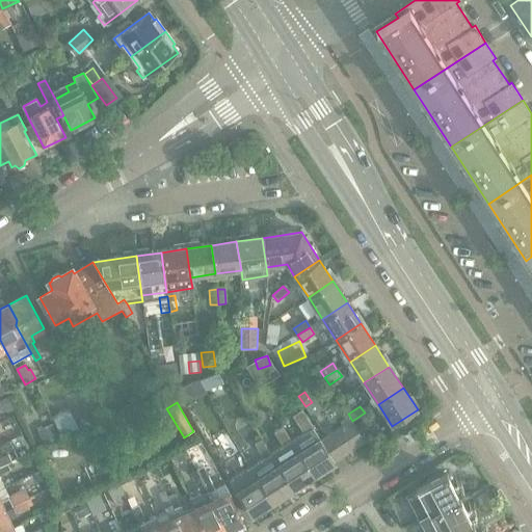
[(313,427),(302,410),(294,416),(304,432),(313,427)]
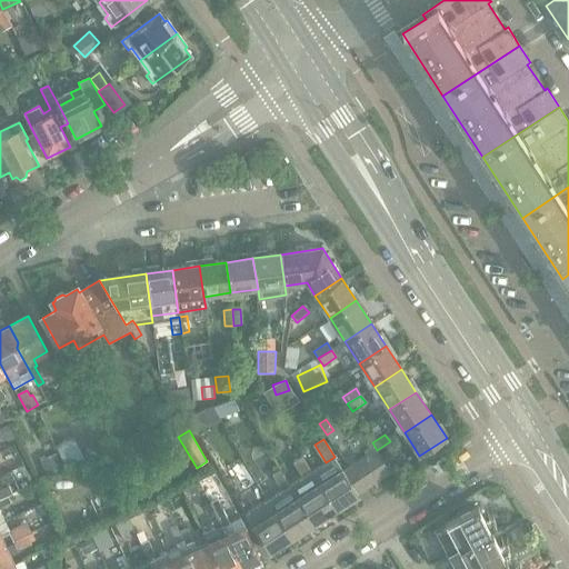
[(363,457),(352,465),(367,487),(379,480),(363,457)]
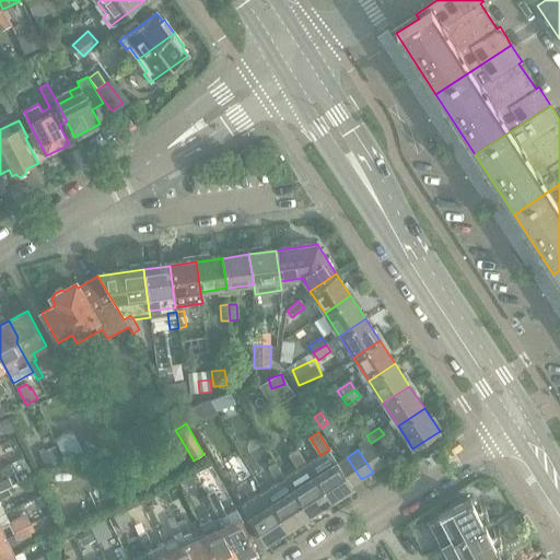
[(299,454),(291,459),(298,469),(305,465),(299,454)]
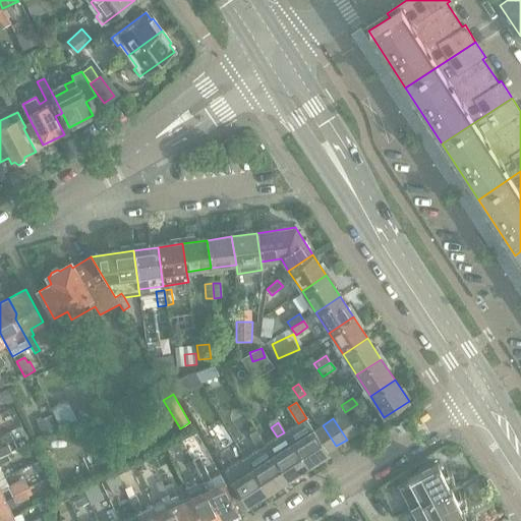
[(336,446),(323,425),(313,430),(328,452),(336,446)]
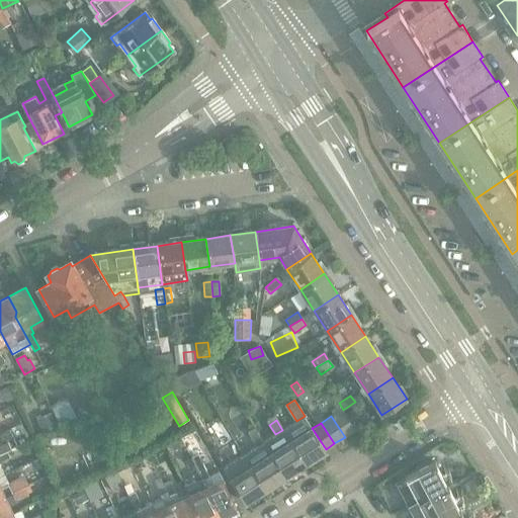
[(311,427),(289,440),(305,464),(326,450),(326,449),(312,428),(311,427)]
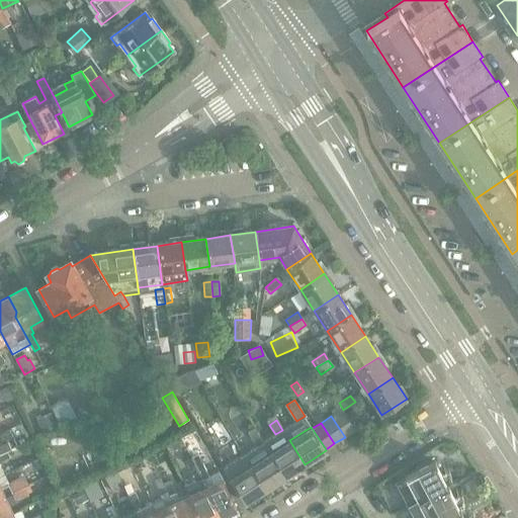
[(256,433),(249,437),(256,446),(262,442),(256,433)]
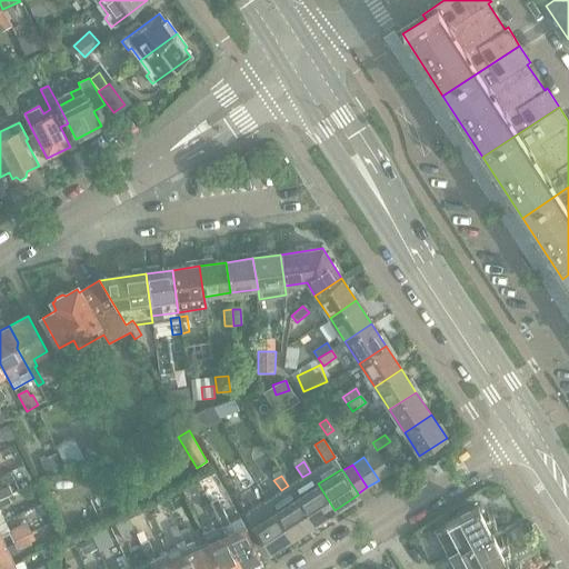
[(186,488),(189,497),(200,492),(196,482),(186,488)]
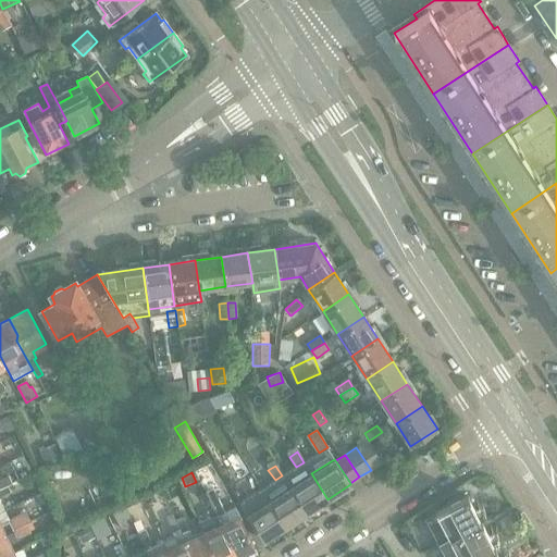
[(311,473),(289,487),(306,514),(327,499),(311,473)]
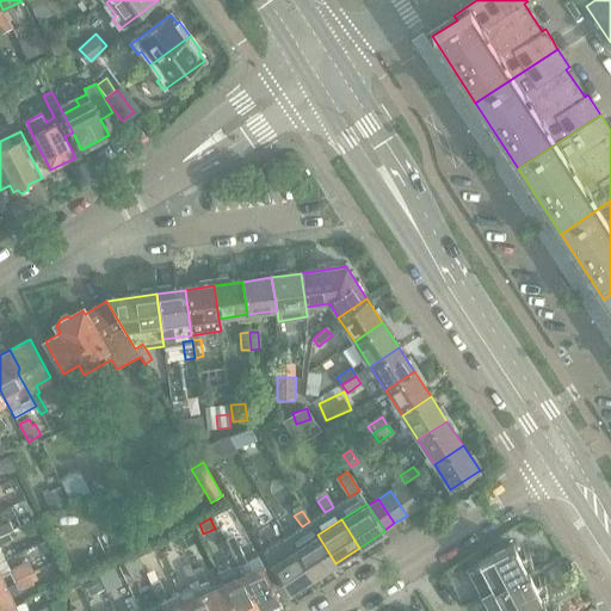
[(290,543),(276,520),(270,525),(283,548),(290,543)]
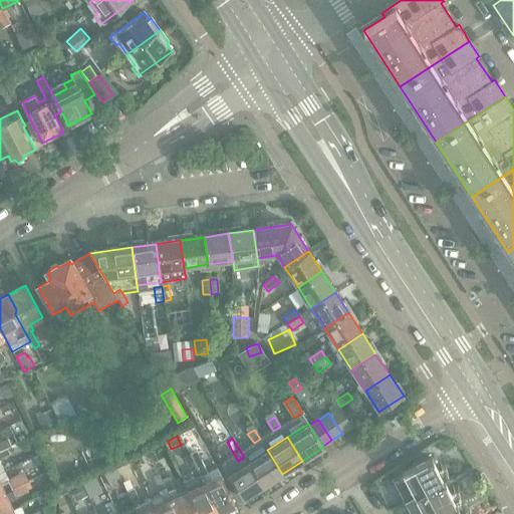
[(0,451),(7,448),(9,447),(6,441),(0,444),(0,451)]
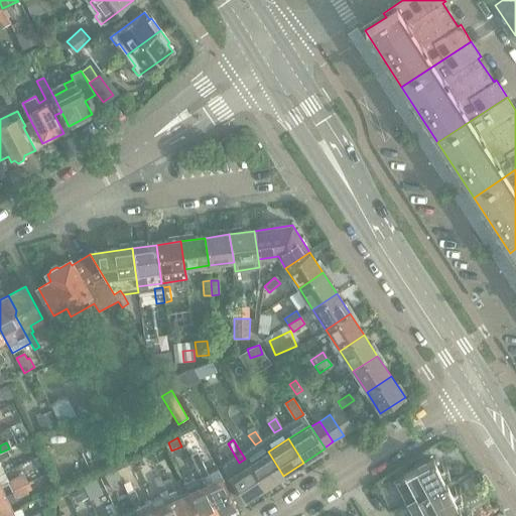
[(117,462),(108,442),(91,449),(100,469),(117,462)]
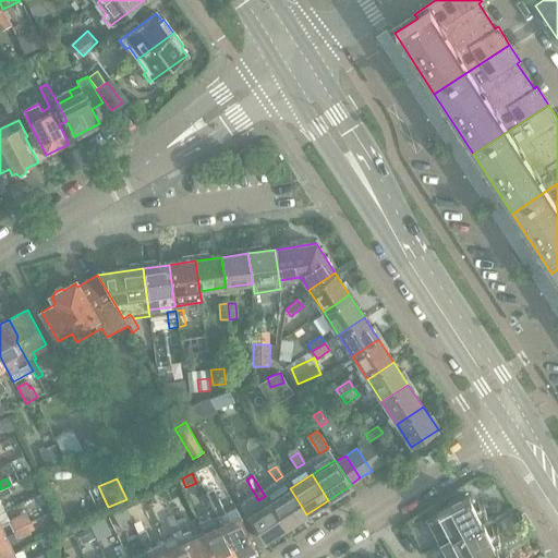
[(0,489),(0,513),(5,511),(0,500),(0,498),(11,494),(8,486),(0,489)]
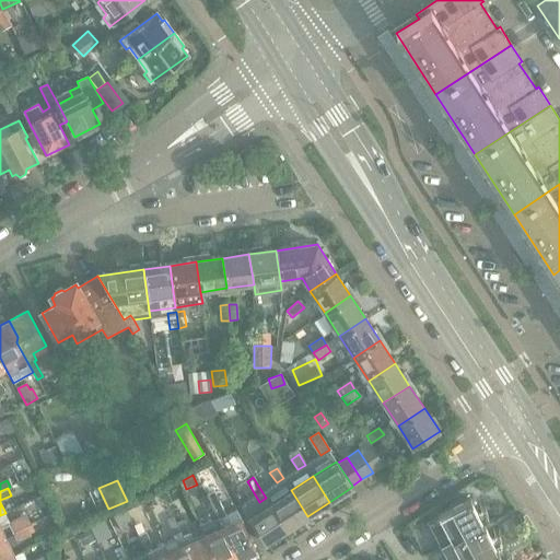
[(205,493),(216,517),(236,558),(243,555),(246,557),(256,551),(235,509),(224,514),(212,490),(205,493)]
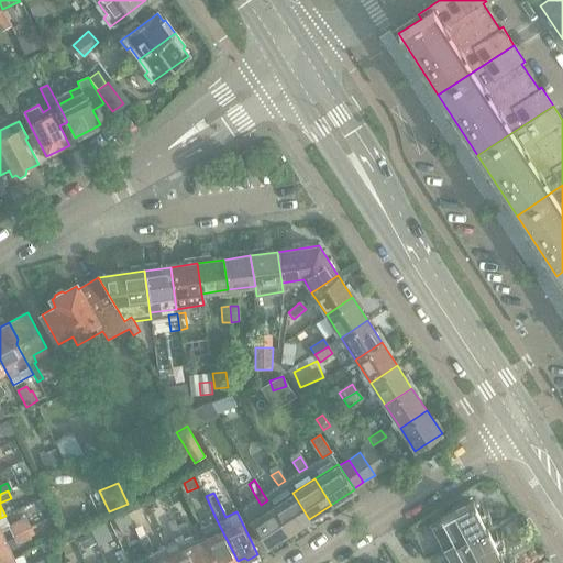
[(293,493),(272,507),(288,532),(309,519),(293,493)]
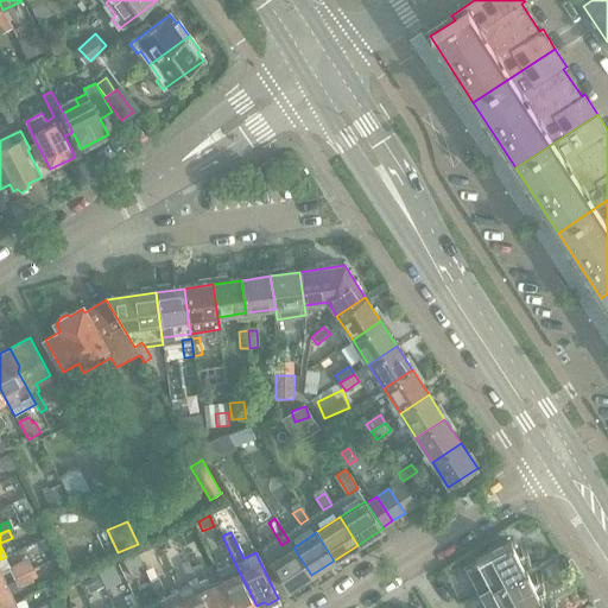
[(476,559),(491,589),(525,570),(510,542),(476,559)]
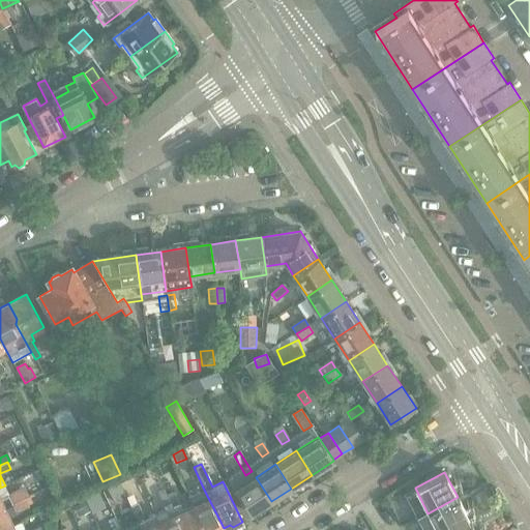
[(249,516),(271,501),(256,477),(234,491),(249,516)]
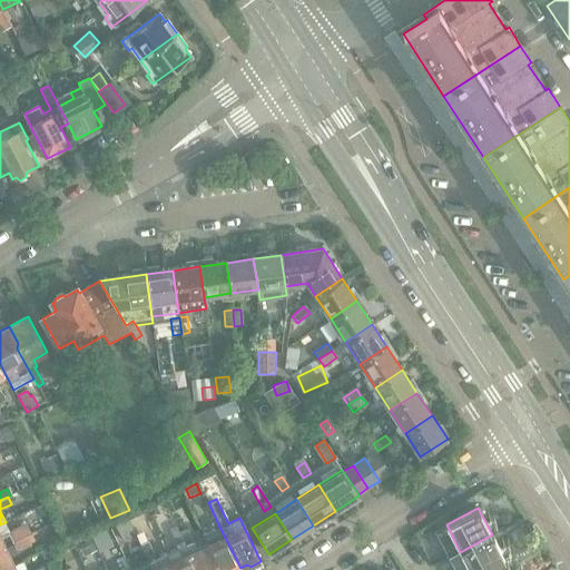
[(116,526),(120,534),(133,529),(128,520),(116,526)]
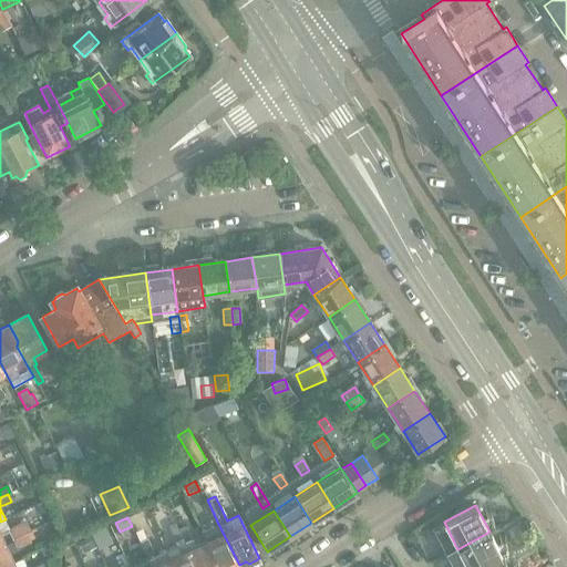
[(28,521),(10,529),(6,519),(0,522),(0,545),(31,531),(32,529),(28,521)]
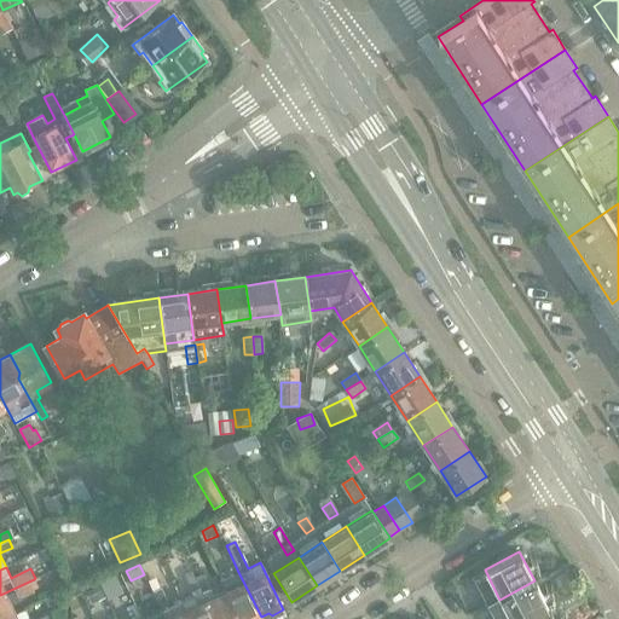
[(191,573),(213,618),(236,618),(224,591),(214,595),(202,568),(191,573)]
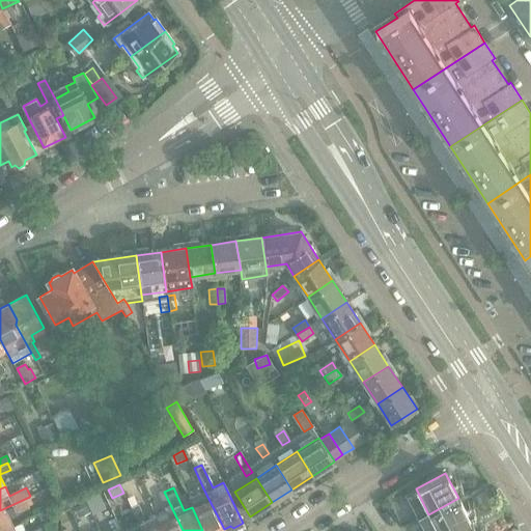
[(201,502),(192,507),(202,530),(220,530),(224,529),(204,491),(198,494),(201,502)]
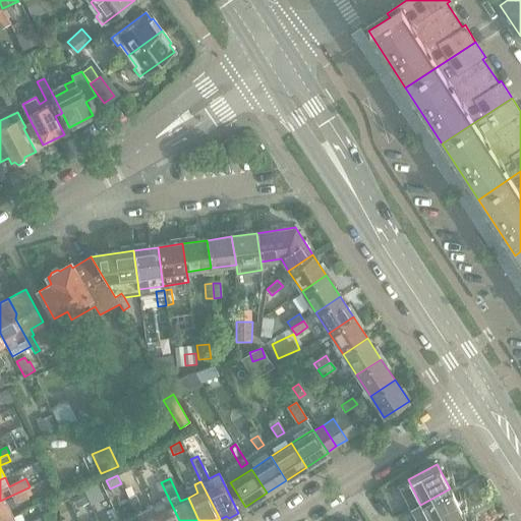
[(155,485),(162,501),(153,506),(160,520),(179,520),(161,482),(155,485)]
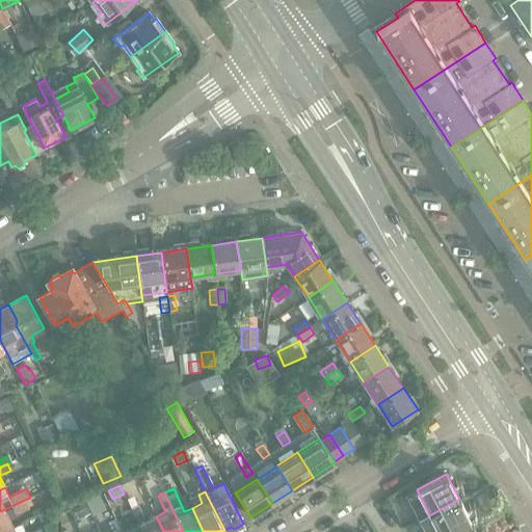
[(0,511),(0,531),(2,531),(15,527),(10,519),(33,507),(29,498),(0,511)]
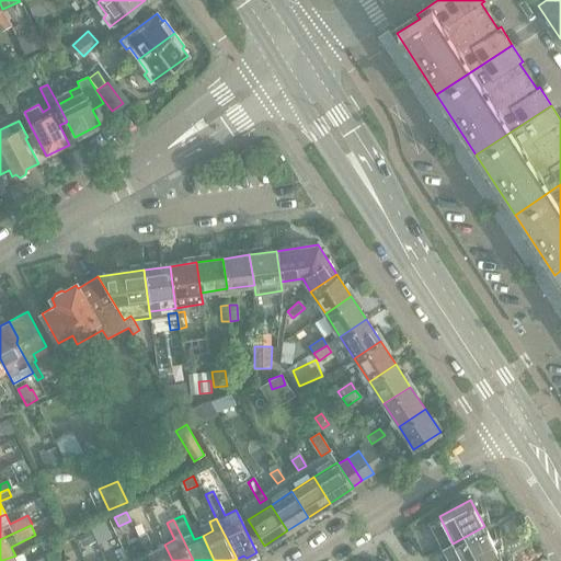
[(484,526),(453,544),(461,560),(481,560),(499,552),(484,526)]
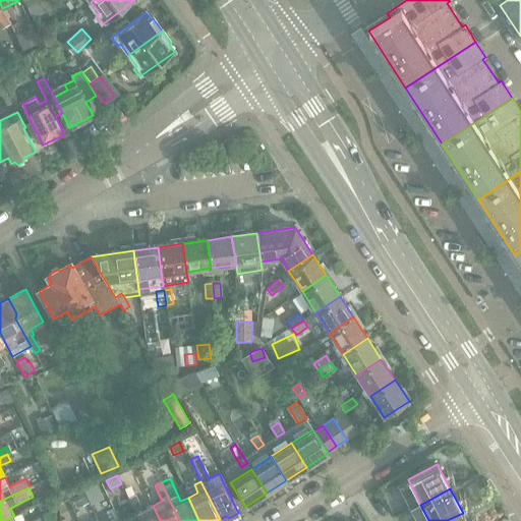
[(129,499),(135,513),(139,520),(160,520),(153,506),(142,510),(136,496),(129,499)]
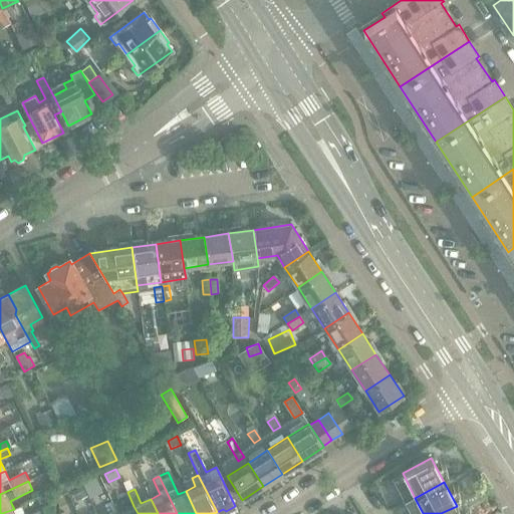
[(32,513),(25,513),(21,505),(14,509),(2,513),(40,513),(39,511),(32,513)]
